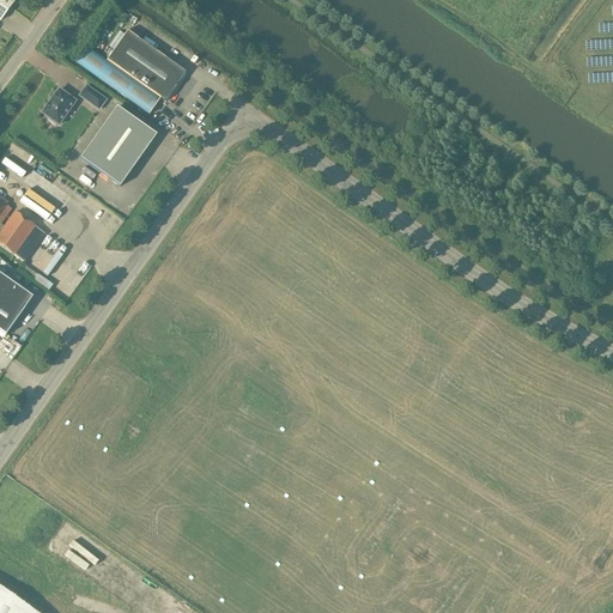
[(0,0),(0,20),(14,2),(11,0),(0,0)]
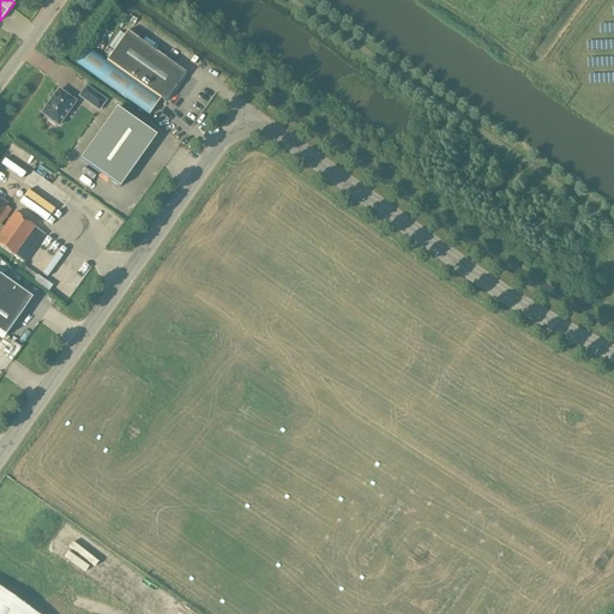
[(128,32),(138,40),(140,36),(131,29),(128,32)]
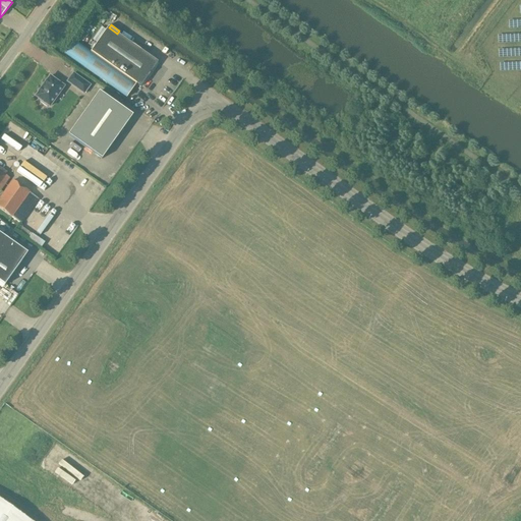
[(91,52),(73,41),(64,53),(126,98),(136,84),(140,87),(158,62),(108,26),(91,52)]
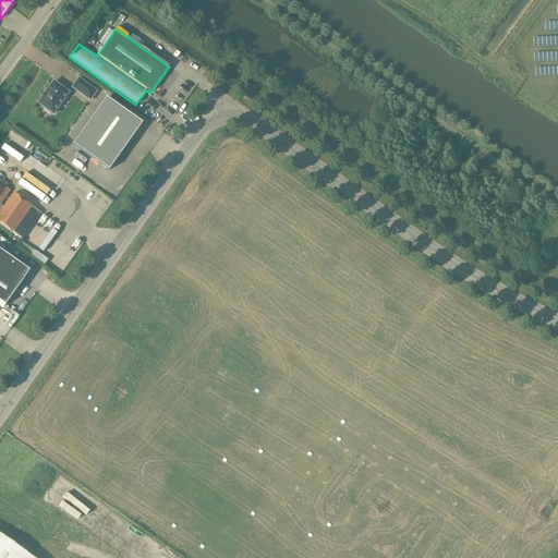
[(79,79),(72,87),(91,100),(96,92),(79,79)]
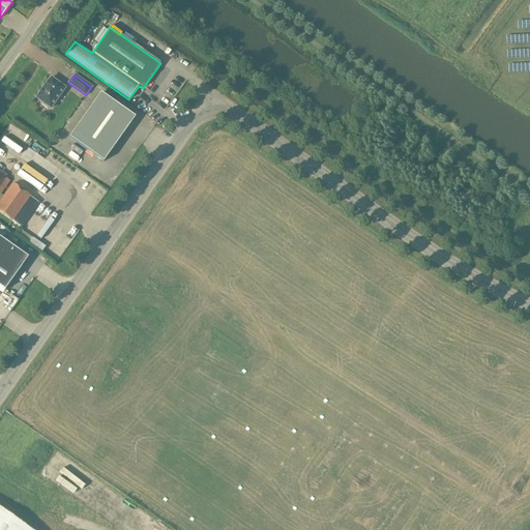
[(51,108),(65,88),(51,78),(36,97),(41,101),(40,104),(48,109),(49,107),(51,108)]
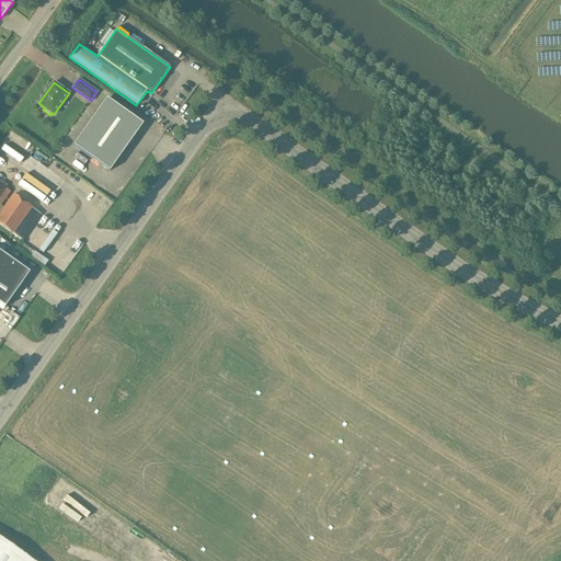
[(73,146),(110,171),(142,124),(106,99),(73,146)]
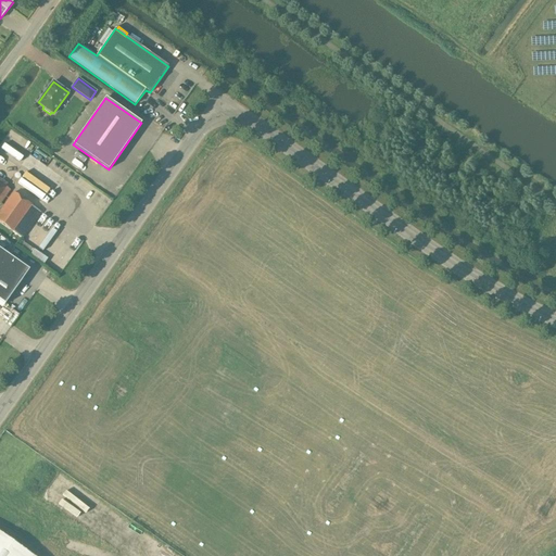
[(30,155),(23,163),(30,169),(37,162),(30,155)]
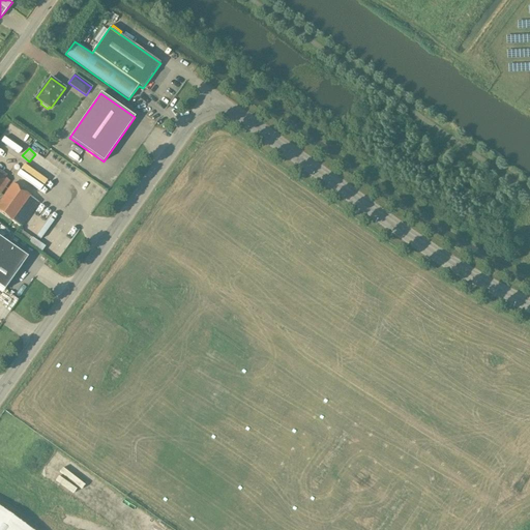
[(0,193),(1,194),(9,181),(5,178),(7,175),(4,174),(3,176),(0,174),(0,193)]
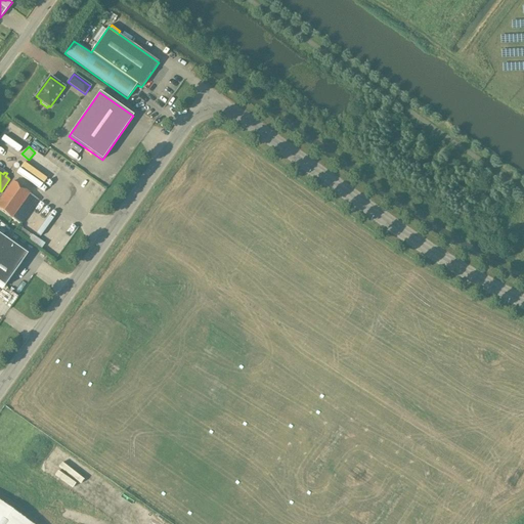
[(0,199),(0,209),(12,218),(22,224),(39,200),(30,193),(31,193),(13,181),(0,199)]
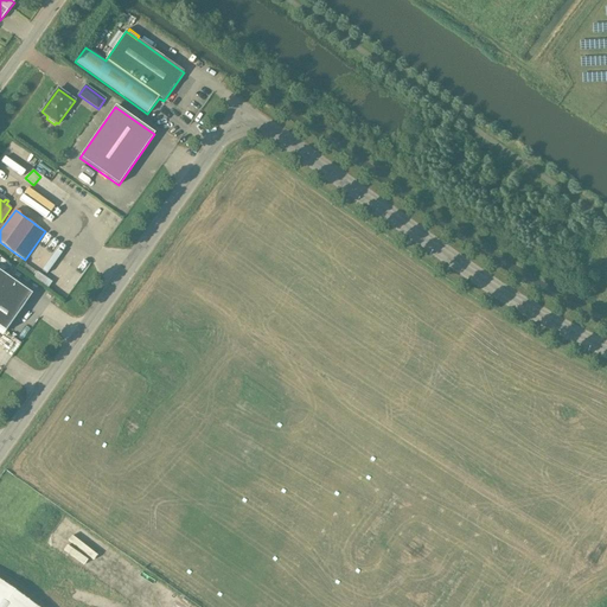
[(0,272),(0,328),(5,333),(32,295),(0,272)]
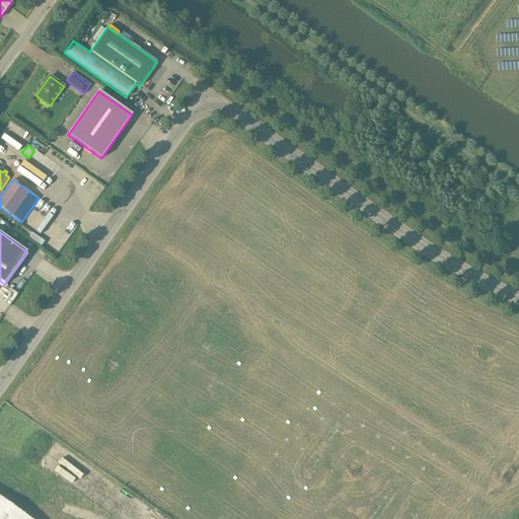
[(30,518),(0,497),(0,518),(30,518)]
